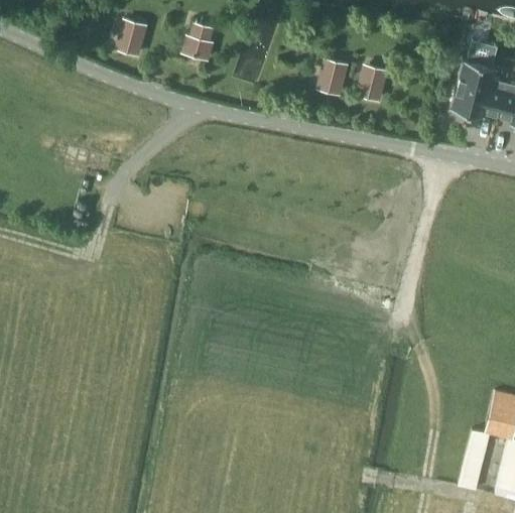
[(122,18),(114,49),(139,56),(147,24),(122,18)]
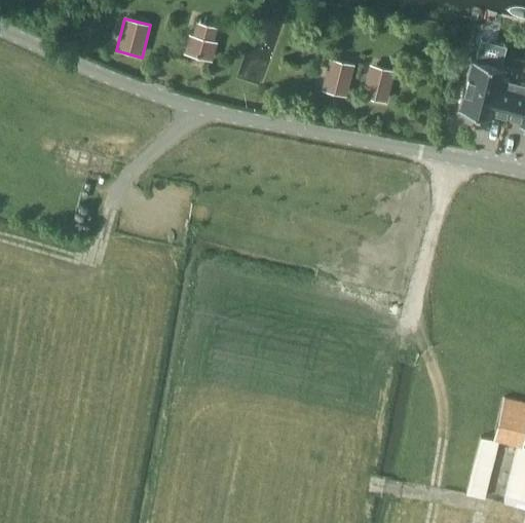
[(189,35),(184,54),(213,63),(219,43),(214,41),(218,29),(197,23),(193,36),(189,35)]
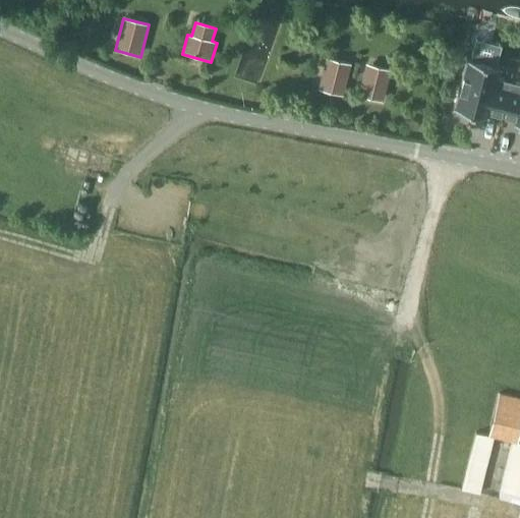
[(326,58),(318,90),(343,97),(351,64),(326,58)]
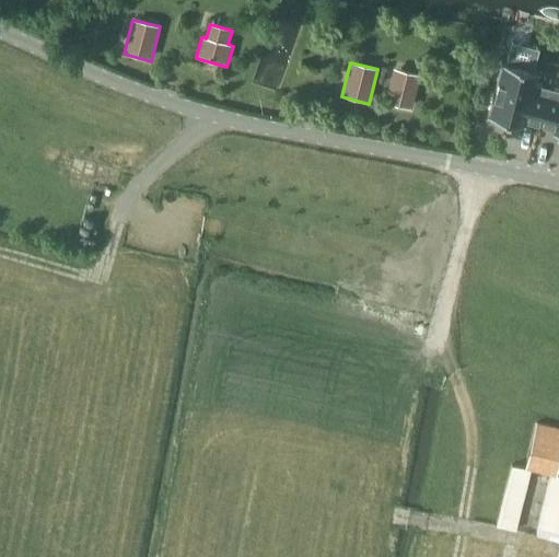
[(502,67),(489,120),(523,129),(524,125),(539,128),(548,93),(533,89),(536,76),(533,74),(534,70),(508,62),(507,68),(502,67)]
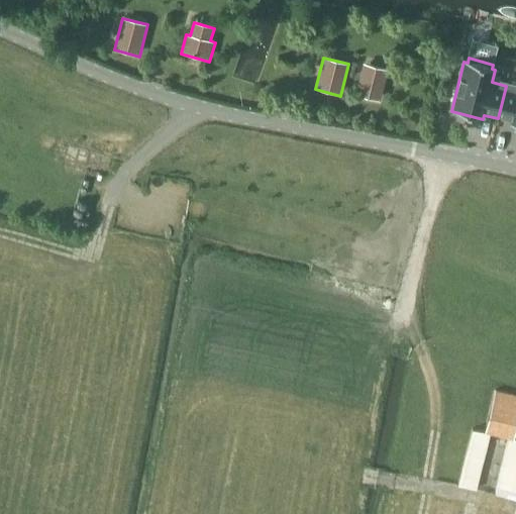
[(363,64),(355,95),(381,101),(389,70),(363,64)]
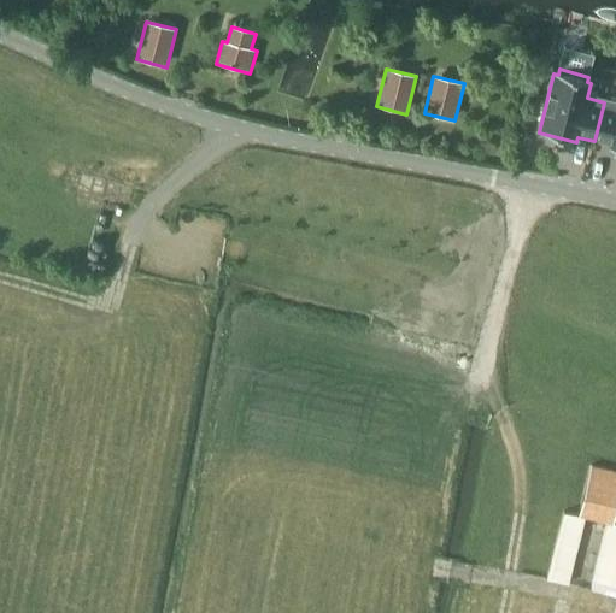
[(615,105),(604,102),(594,141),(610,146),(609,151),(615,152),(615,105)]
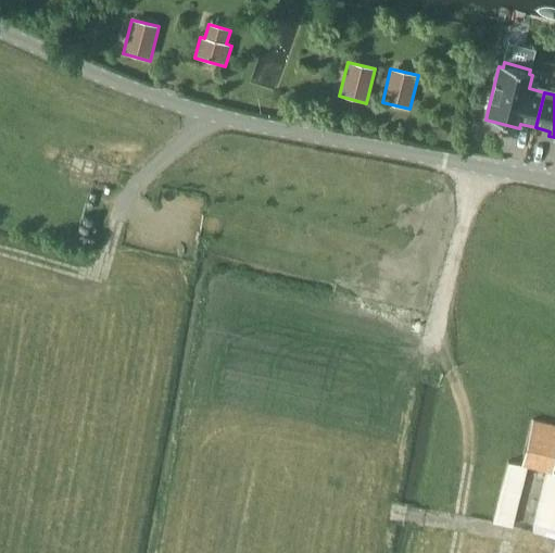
[(554,426),(534,422),(524,466),(554,473),(554,426)]
